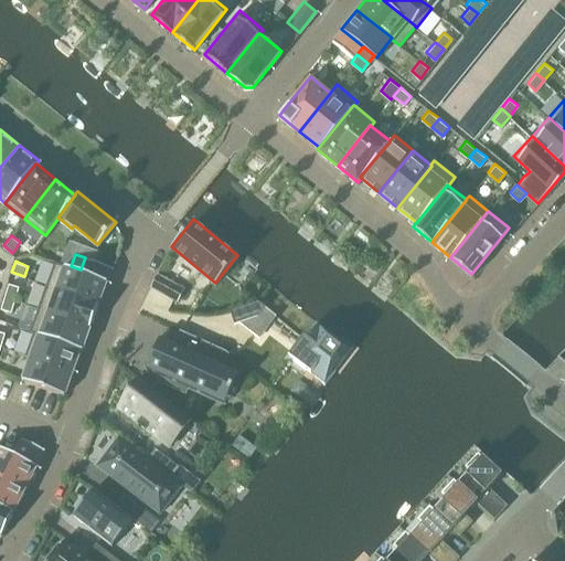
[(81,270),(71,266),(54,261),(46,284),(98,303),(107,279),(81,270)]
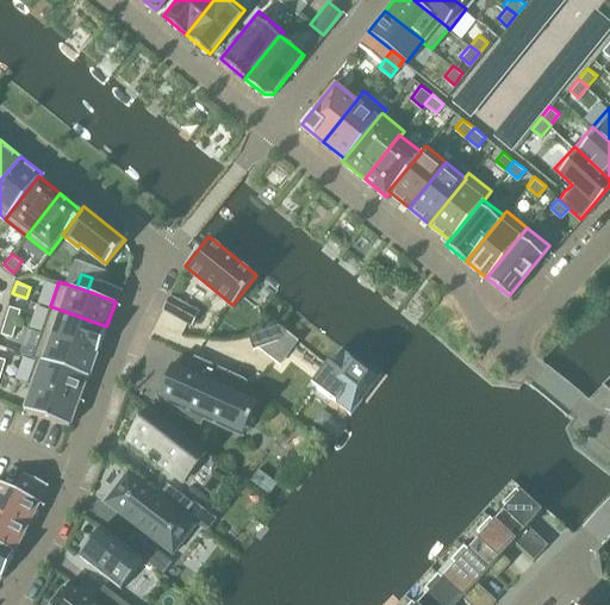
[(169,294),(162,306),(179,316),(186,303),(169,294)]
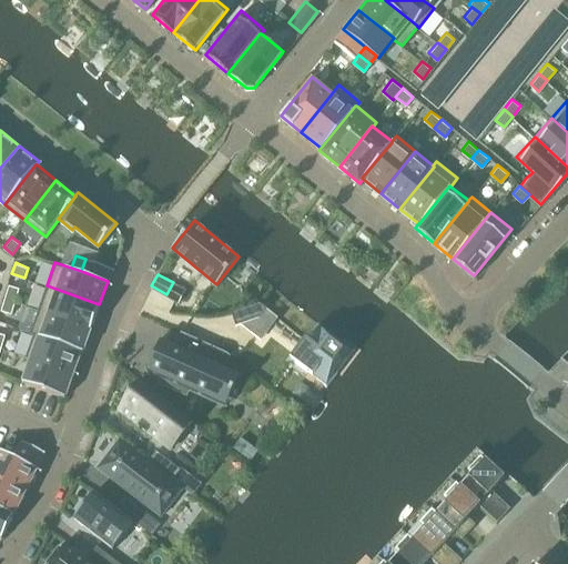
[(8,283),(4,296),(16,300),(19,286),(8,283)]
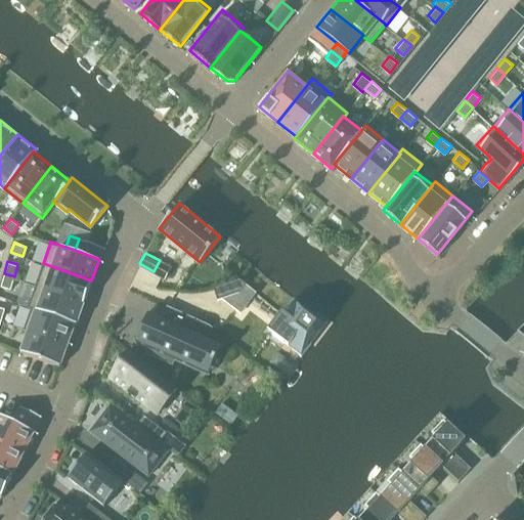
[(84,302),(91,280),(43,263),(35,285),(84,302)]
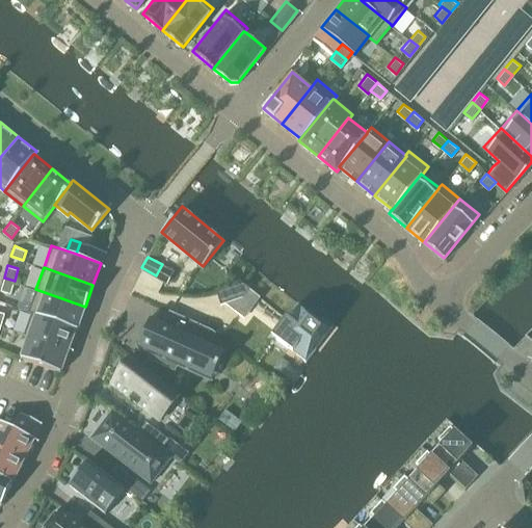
[(10,292),(15,281),(4,278),(0,289),(10,292)]
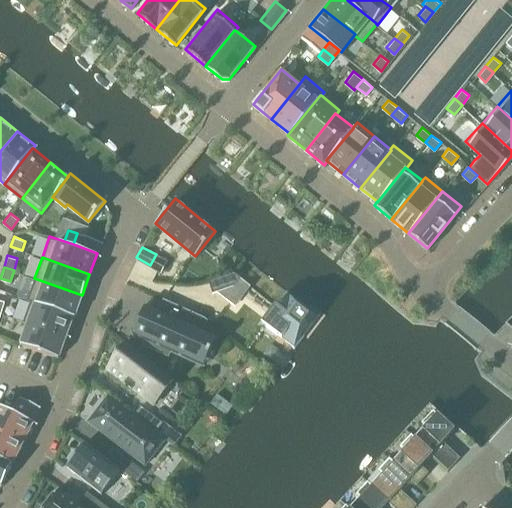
[(233,271),(205,280),(209,292),(233,284),(239,276),(233,271)]
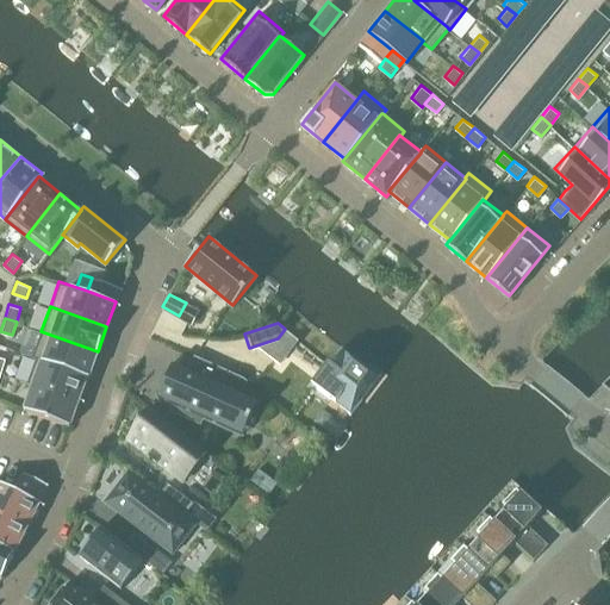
[(98,351),(41,331),(32,356),(36,357),(36,356),(87,375),(88,376),(98,351)]
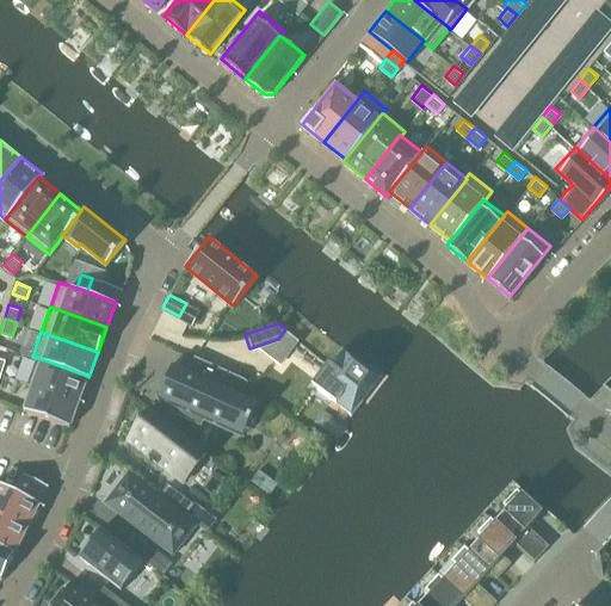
[(341,345),(314,379),(353,409),(380,375),(341,345)]
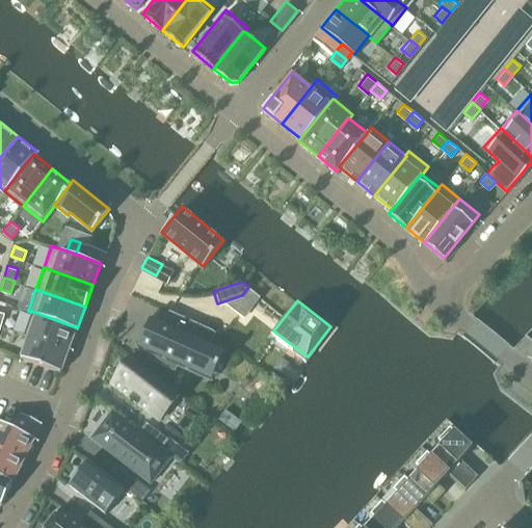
[(31,311),(31,312),(24,334),(28,335),(28,334),(69,348),(76,327),(31,311)]
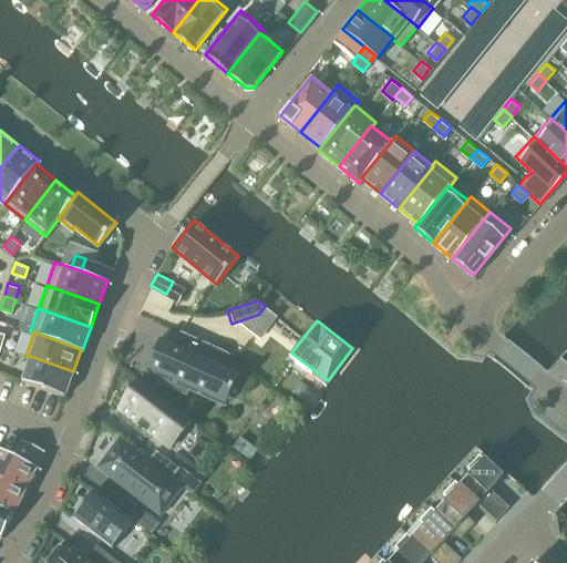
[(225,349),(188,333),(182,347),(162,338),(147,368),(161,374),(158,380),(186,392),(188,387),(210,396),(224,366),(219,364),(225,349)]
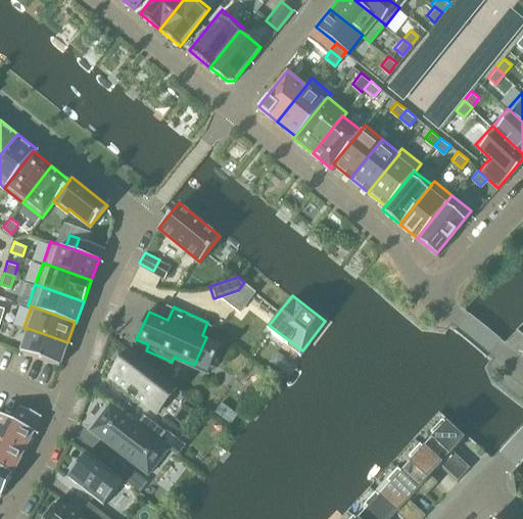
[(28,329),(20,350),(59,364),(67,342),(28,328),(28,329)]
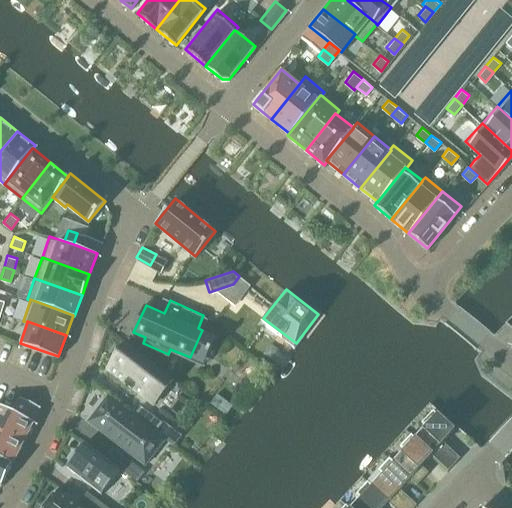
[(172,377),(128,343),(108,368),(153,402),(172,377)]
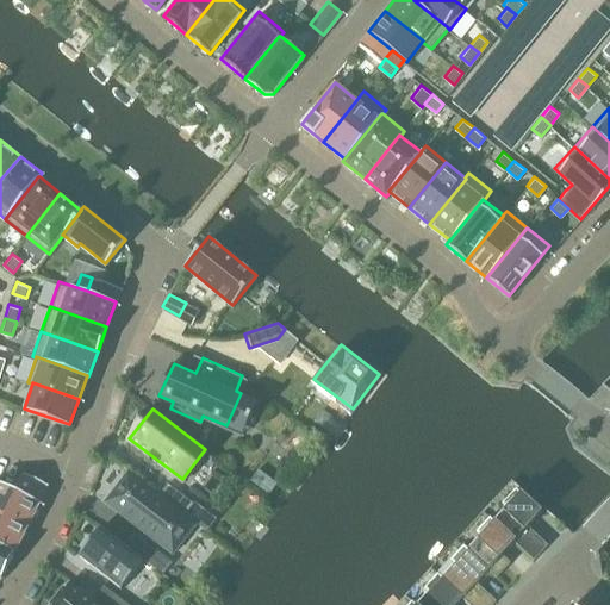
[(0,512),(26,526),(49,484),(23,471),(14,488),(0,480),(0,512)]
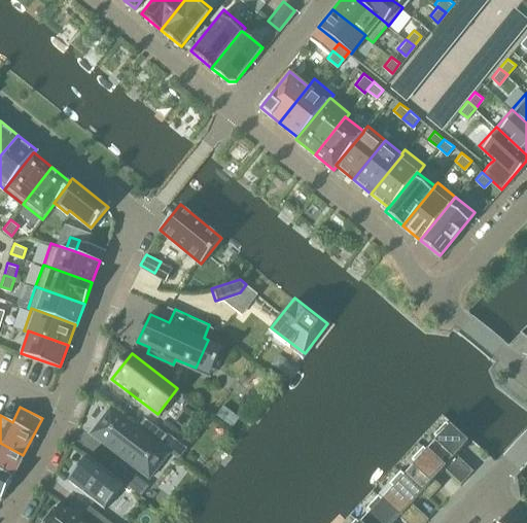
[(169,452),(110,407),(90,432),(148,478),(169,452)]
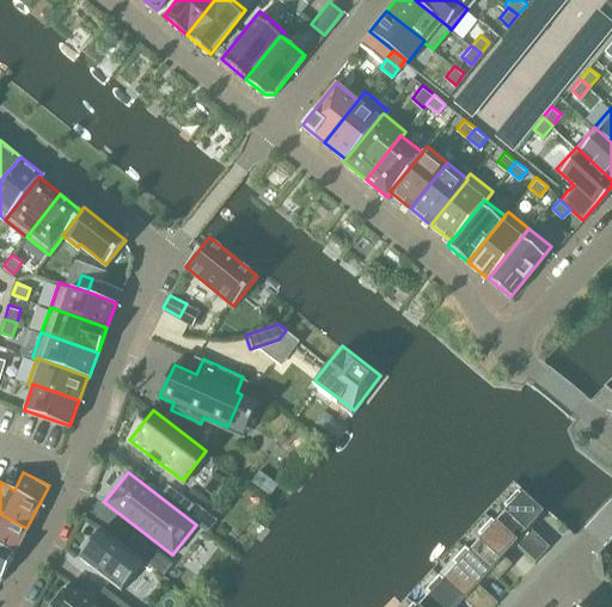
[(167,483),(159,494),(187,514),(195,503),(167,483)]
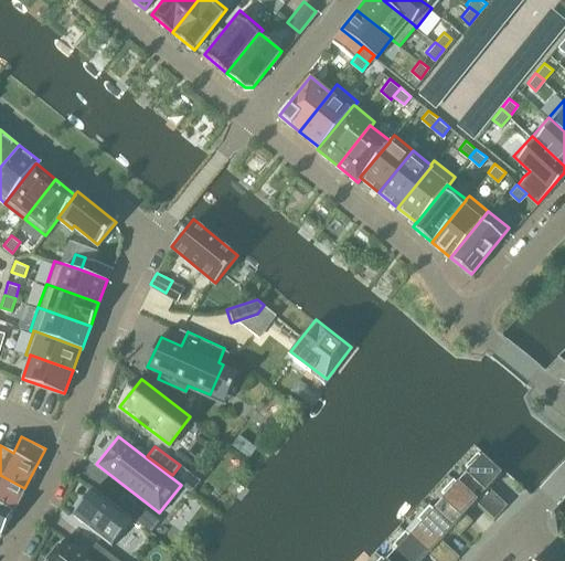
[(494,518),(508,504),(489,487),(502,474),(478,451),(465,465),(470,469),(458,482),(458,483),(477,500),(477,501),(494,518)]
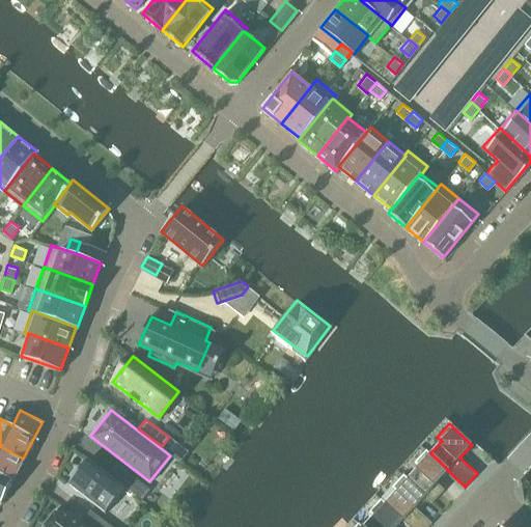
[(23,459),(0,446),(0,473),(12,479),(23,459)]
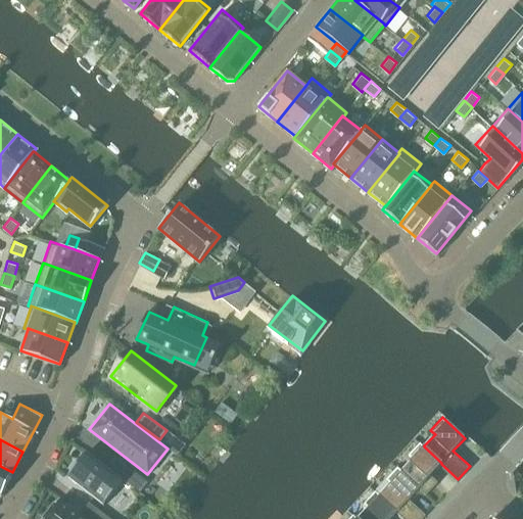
[(413,458),(401,469),(401,470),(419,486),(419,487),(425,493),(437,480),(431,474),(441,464),(441,463),(424,446),(424,445),(420,441),(408,454),(413,458)]
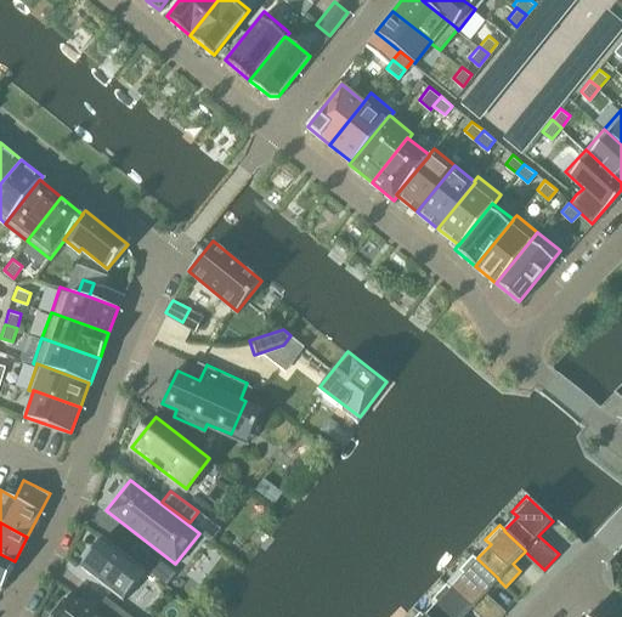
[(123,599),(146,569),(145,569),(103,537),(103,536),(102,536),(79,565),(80,566),(82,566),(123,598),(122,598),(123,599)]
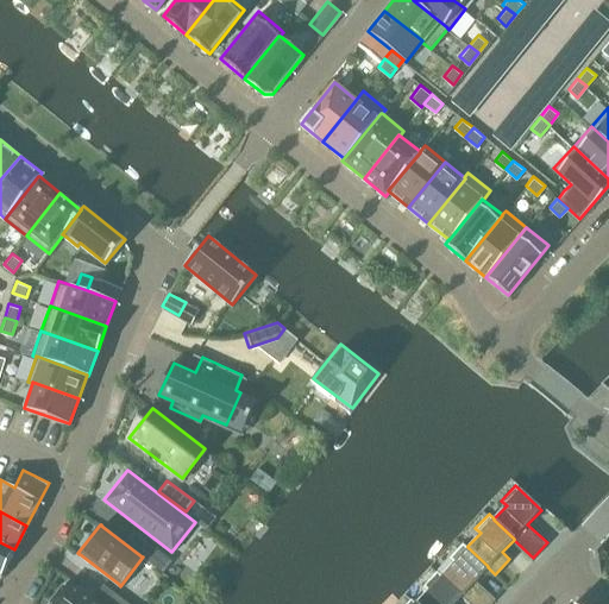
[(132,547),(155,565),(164,553),(142,535),(132,547)]
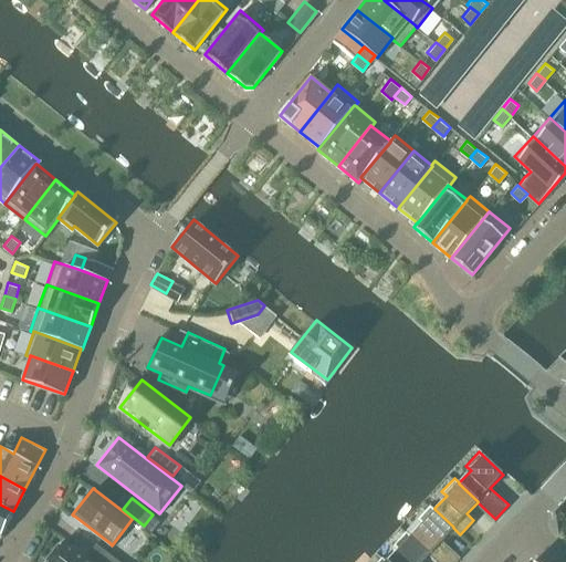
[(429,553),(438,561),(454,561),(460,557),(442,540),(453,528),(453,527),(435,509),(435,508),(430,503),(418,517),(422,522),(411,534),(410,534),(430,553),(429,553)]
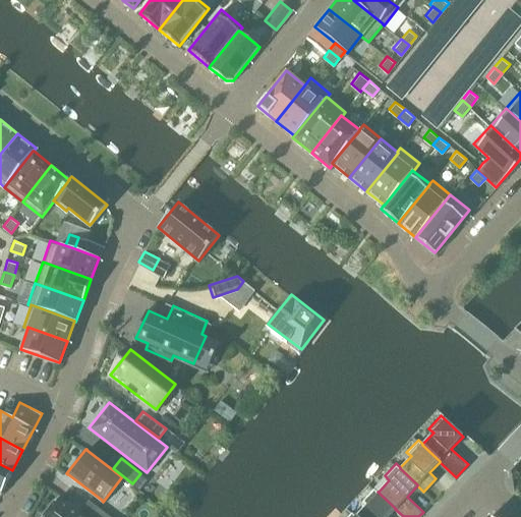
[(0,492),(1,493),(12,470),(0,464),(0,492)]
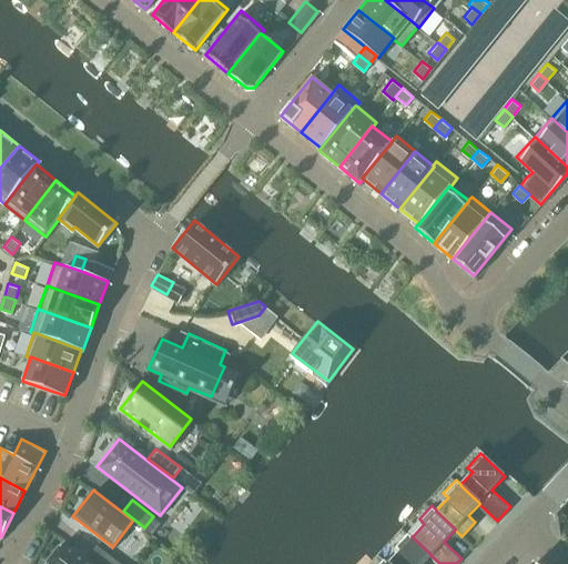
[(412,536),(413,536),(407,532),(395,545),(399,550),(388,562),(387,563),(388,563),(422,563),(430,555),(432,555),(412,536)]
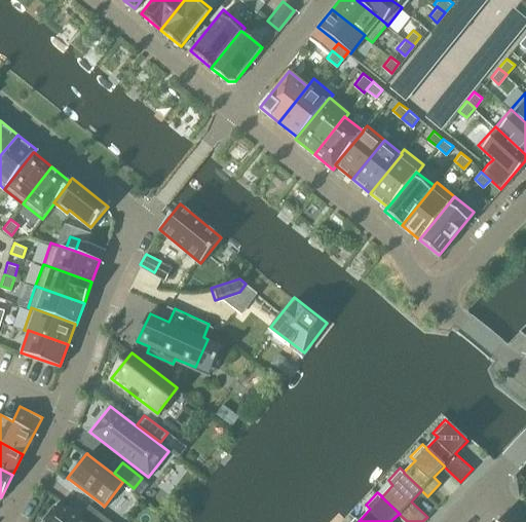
[(54,507),(42,521),(88,521),(62,500),(55,509),(54,507)]
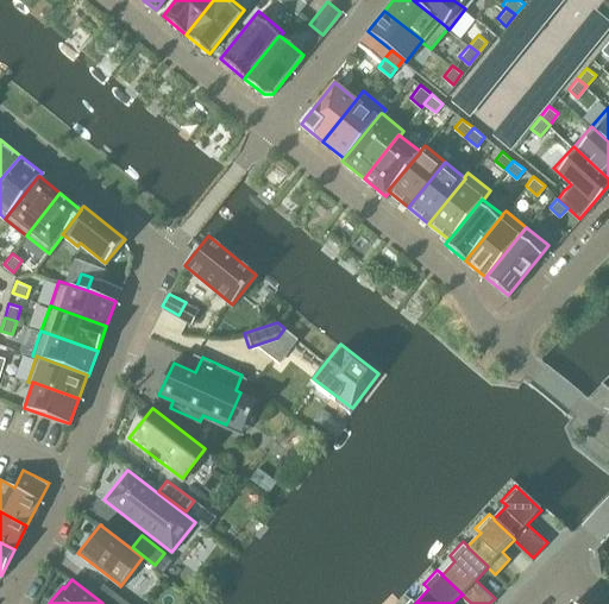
[(104,584),(93,597),(102,603),(124,603),(127,602),(104,584)]
